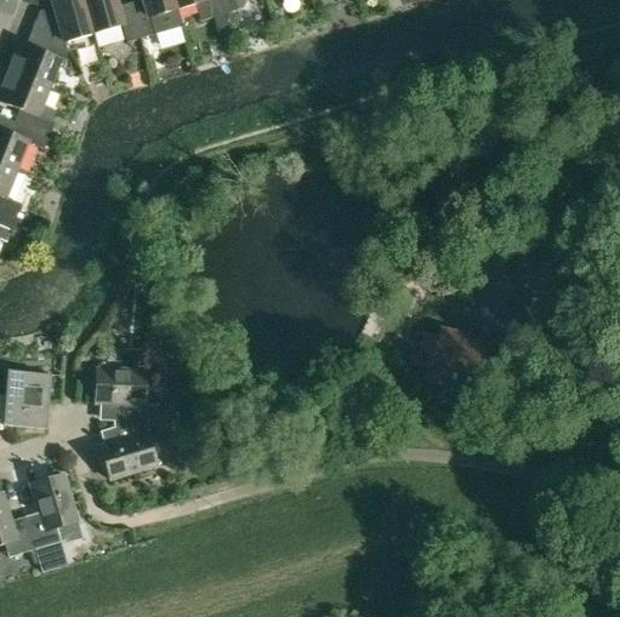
[(53,0),(62,29),(61,29),(55,43),(68,47),(66,40),(95,32),(85,0),(53,0)]
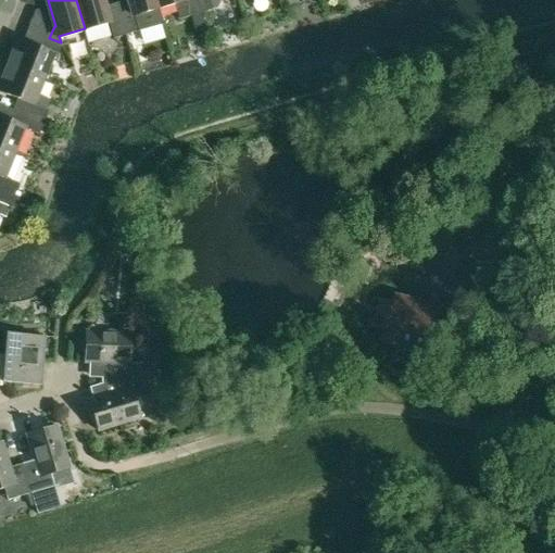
[(114,36),(127,33),(120,8),(108,11),(104,0),(76,0),(85,28),(110,21),(114,36)]
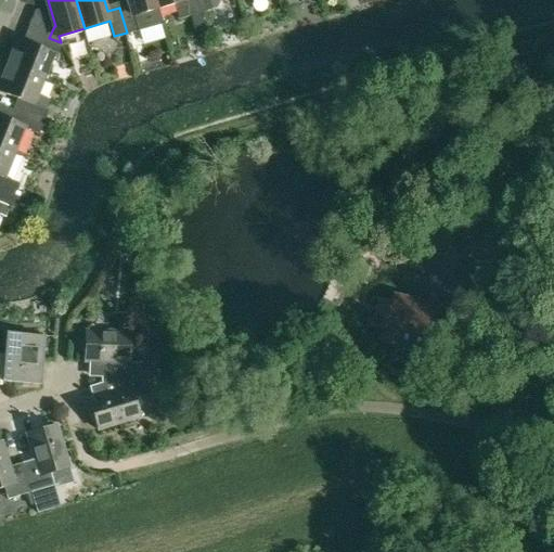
[(129,0),(130,4),(119,8),(127,33),(165,23),(159,7),(157,0),(129,0)]
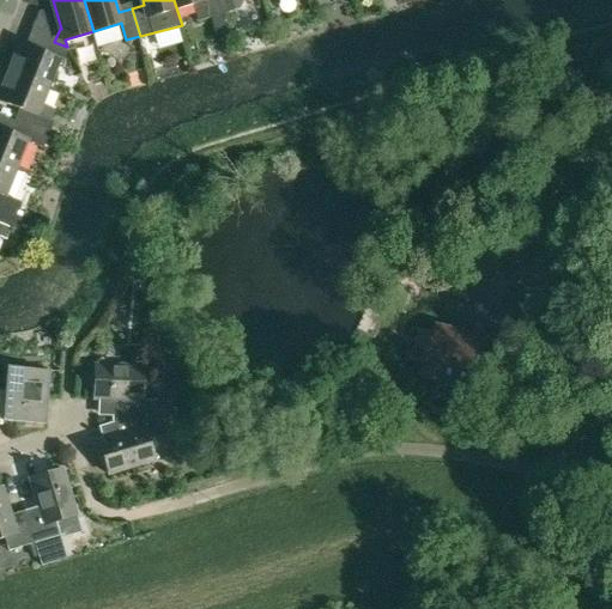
[(199,18),(222,12),(223,11),(219,0),(174,0),(176,7),(194,2),(199,18)]
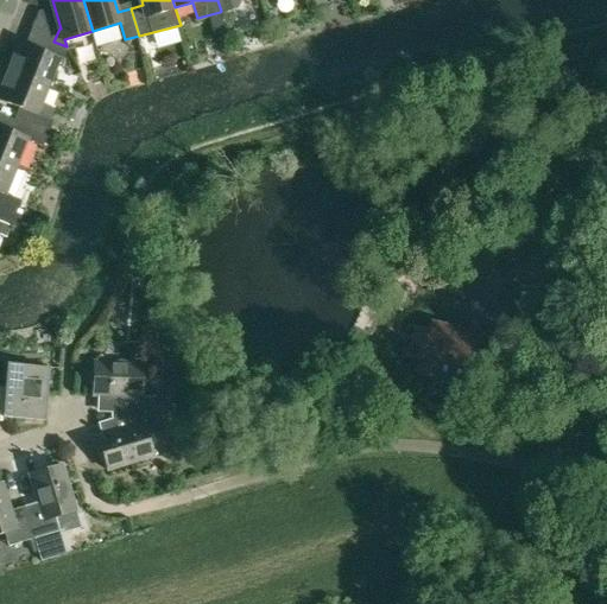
[(217,0),(221,11),(233,7),(238,6),(240,0),(217,0)]
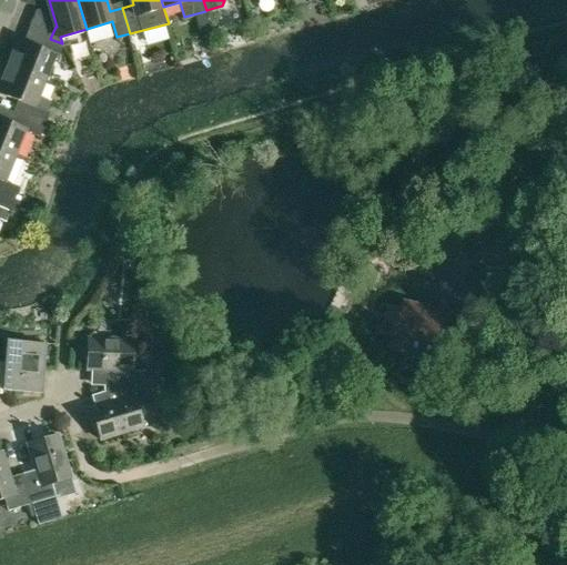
[(59,54),(63,44),(62,43),(50,39),(46,50),(18,39),(8,63),(46,79),(56,53),(59,54)]
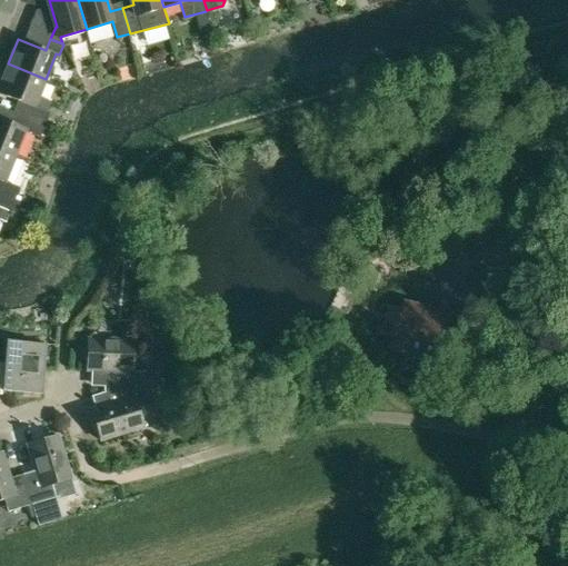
[(0,85),(0,90),(26,100),(21,112),(46,122),(50,110),(36,105),(46,79),(8,63),(0,85)]
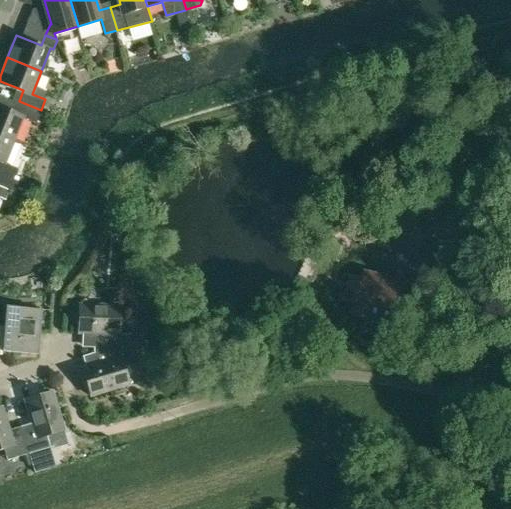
[(37,121),(41,111),(41,110),(19,101),(14,112),(0,105),(0,132),(14,138),(23,116),(37,121)]
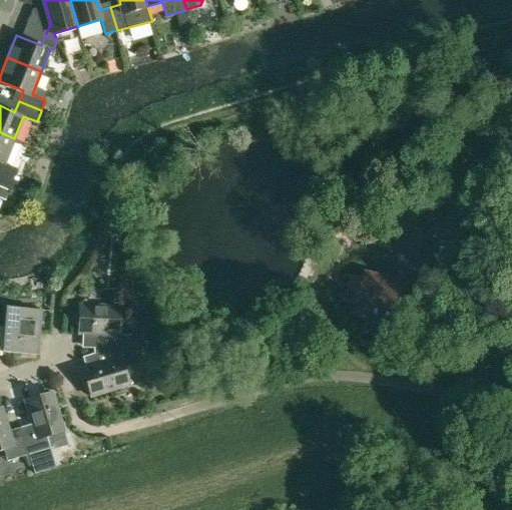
[(0,171),(15,178),(18,168),(5,161),(14,138),(0,132),(0,171)]
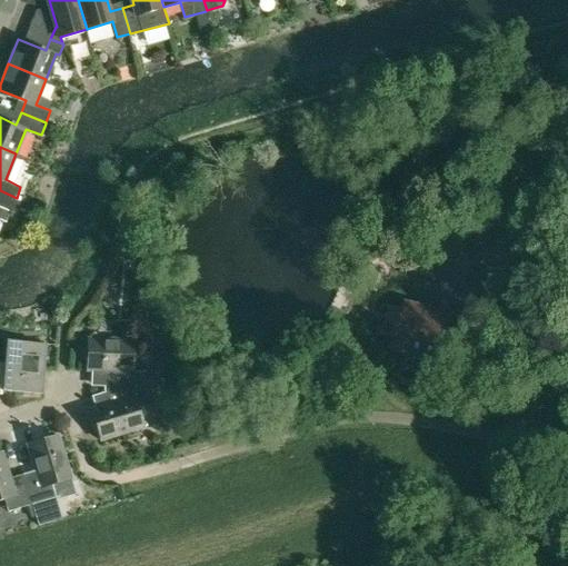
[(0,217),(6,219),(11,210),(16,211),(21,199),(17,198),(0,190),(0,217)]
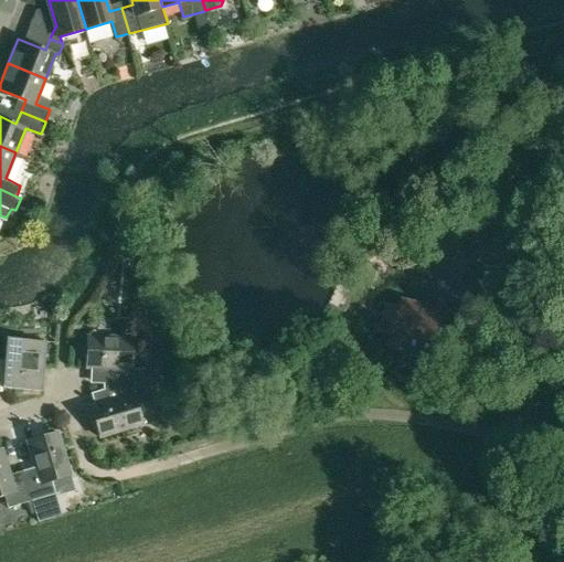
[(493,202),(498,216),(513,212),(509,198),(493,202)]
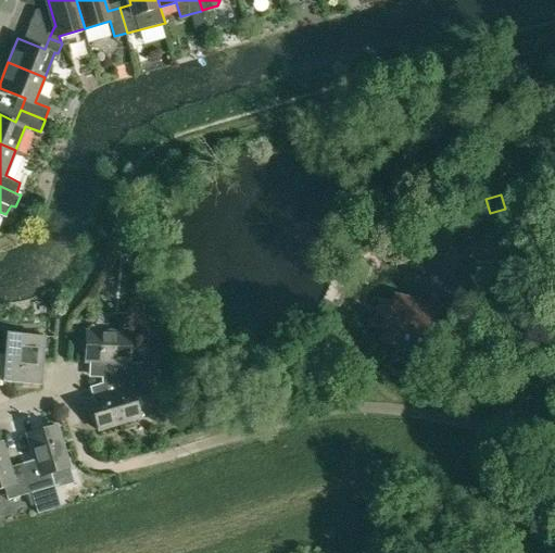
[(399,293),(388,335),(403,338),(402,342),(430,350),(440,311),(426,308),(427,301),(399,293)]
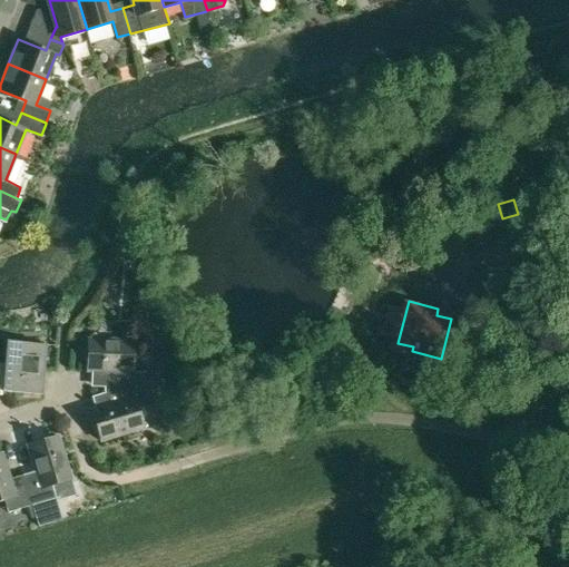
[(3,388),(42,392),(47,344),(8,340),(9,331),(0,330),(0,363),(6,364),(3,388)]
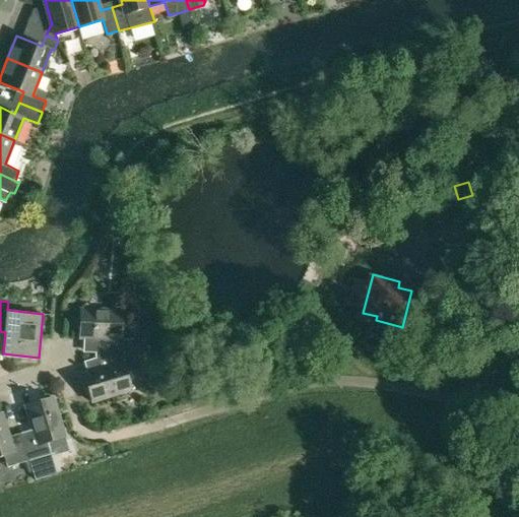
[(121,336),(122,336),(123,309),(81,308),(80,335),(105,335),(107,353),(132,345),(132,337),(121,336)]
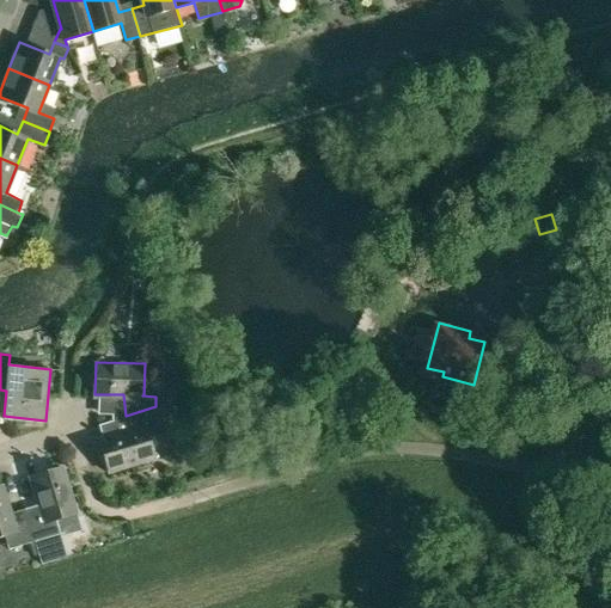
[(154,456),(148,435),(163,433),(158,413),(170,411),(169,403),(156,406),(126,416),(127,430),(99,437),(108,470),(154,456)]
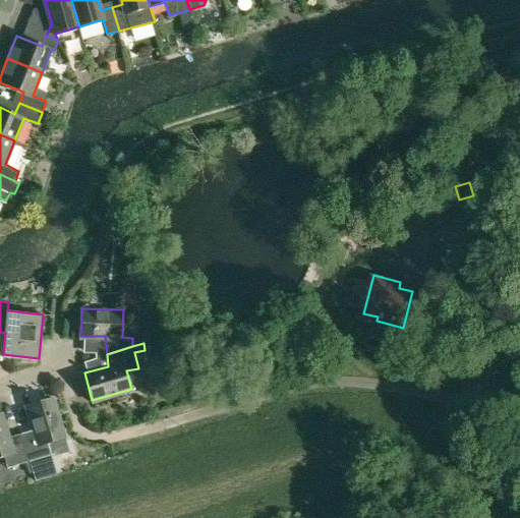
[(26,405),(35,428),(21,432),(34,471),(39,469),(39,471),(55,466),(51,453),(48,441),(65,435),(54,397),(26,405)]
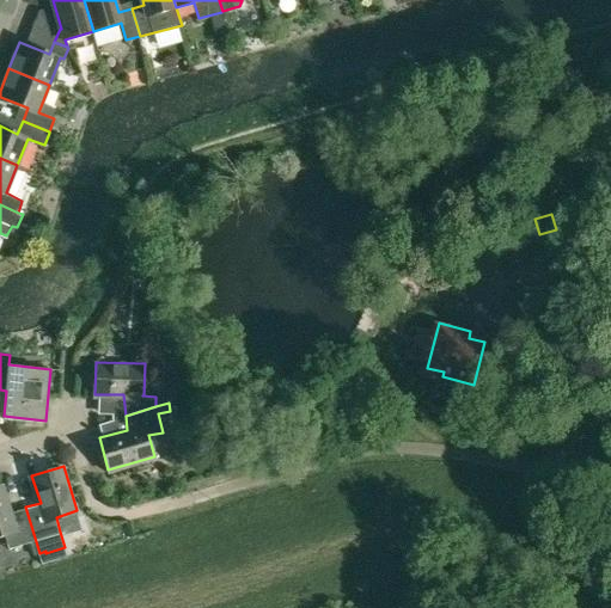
[(0,534),(6,533),(10,547),(31,541),(35,554),(40,553),(25,507),(12,511),(4,484),(0,484),(0,534)]
